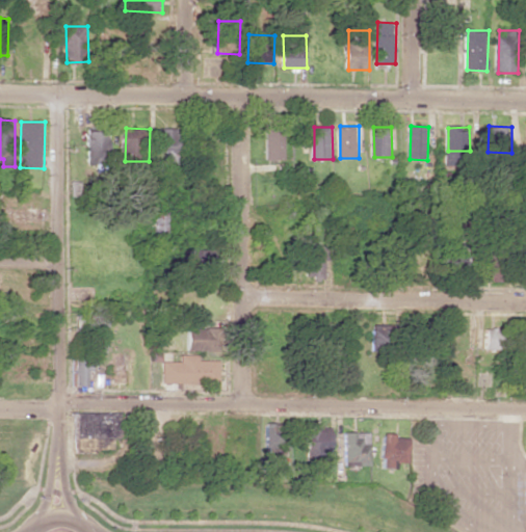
[(181,129),(161,128),(160,166),(180,166),(181,129)]
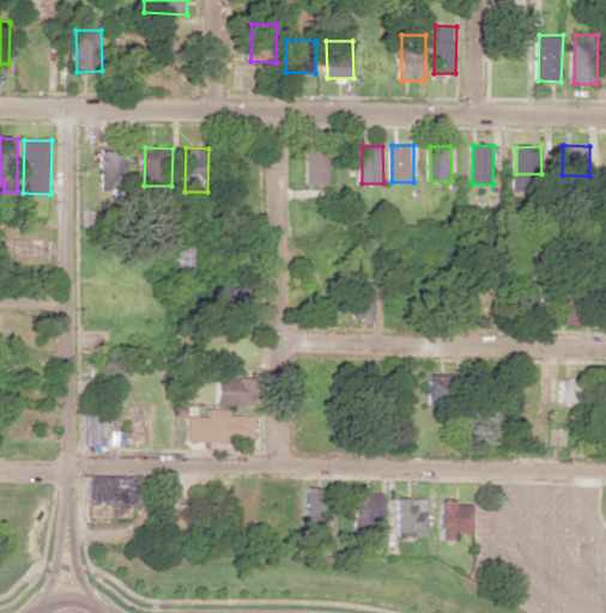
[(331,149),(310,149),(309,183),(331,184),(331,149)]
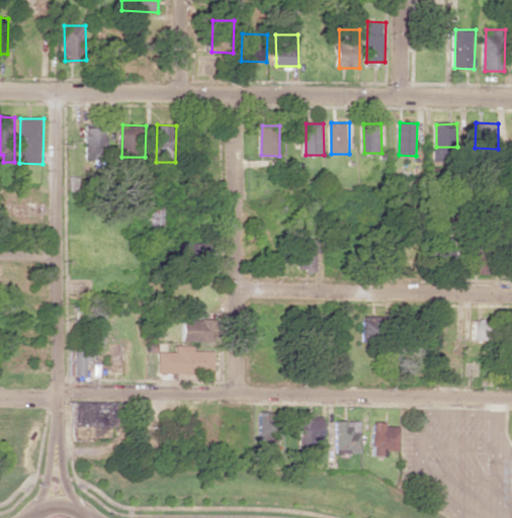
[(108,130),(88,128),(87,155),(107,156),(108,130)]
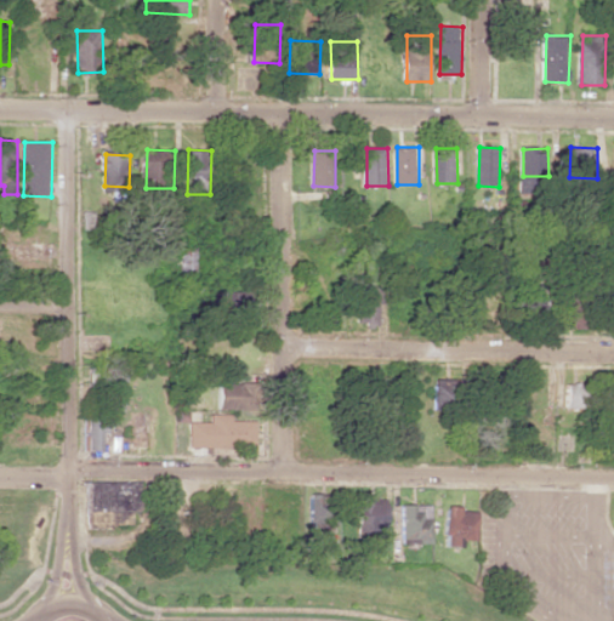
[(195,248),(178,248),(178,281),(195,280),(195,248)]
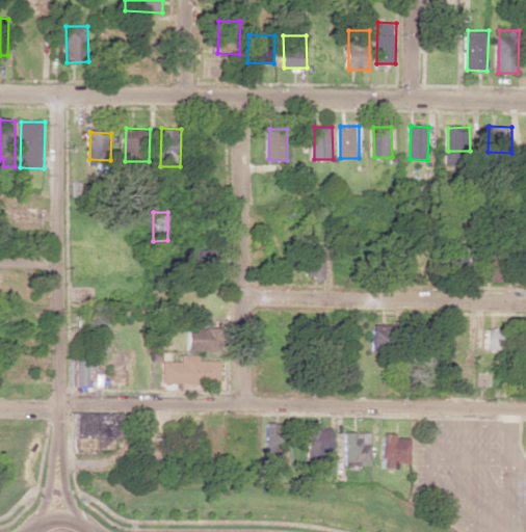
[(308,246),(307,280),(325,280),(325,260),(337,260),(337,247),(308,246)]
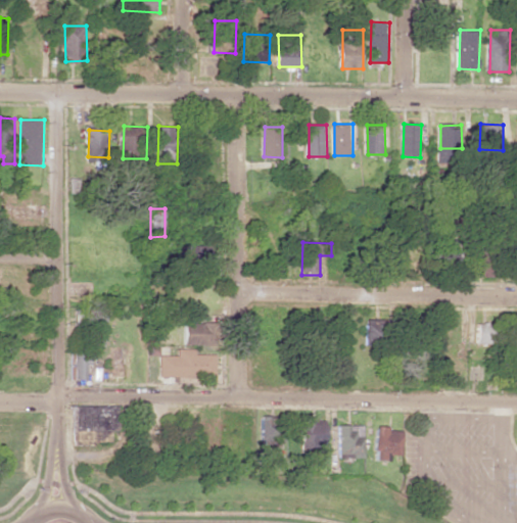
[(426,244),(424,266),(459,268),(460,246),(426,244)]
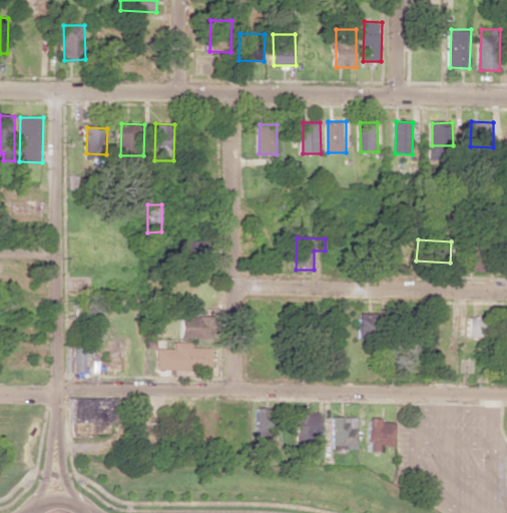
[(208,240),(183,241),(183,262),(208,262),(208,240)]
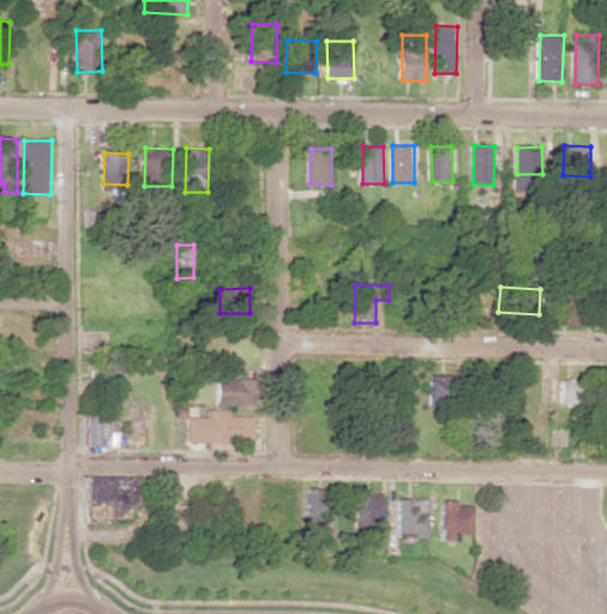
[(218,405),(254,404),(254,379),(218,379),(218,405)]
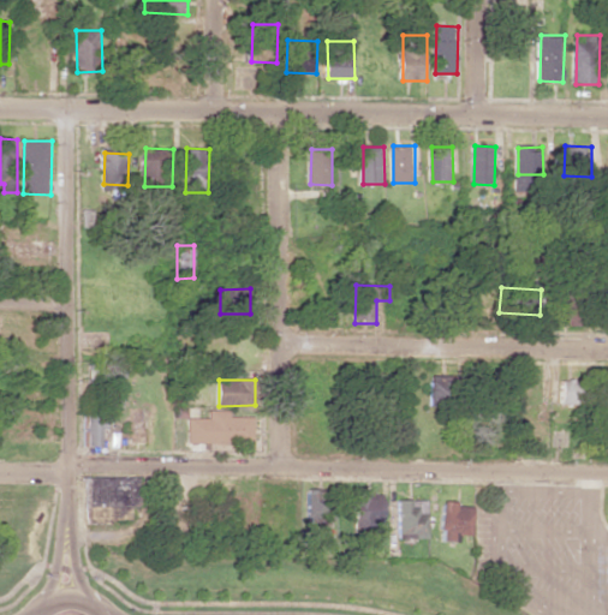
[(431,381),(433,404),(452,402),(451,380),(431,381)]
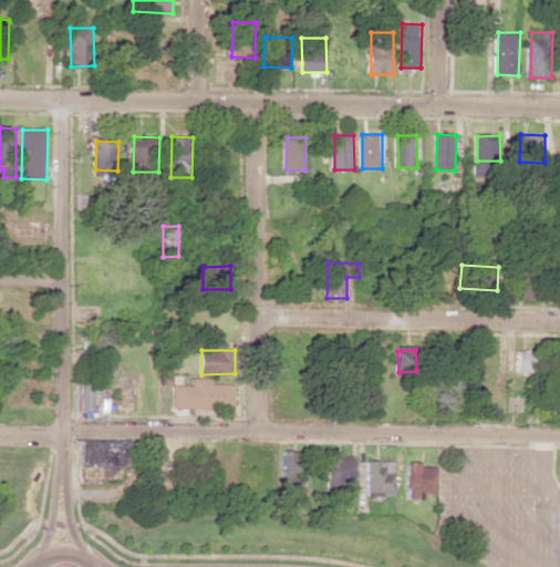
[(518,372),(538,372),(539,351),(519,350),(518,372)]
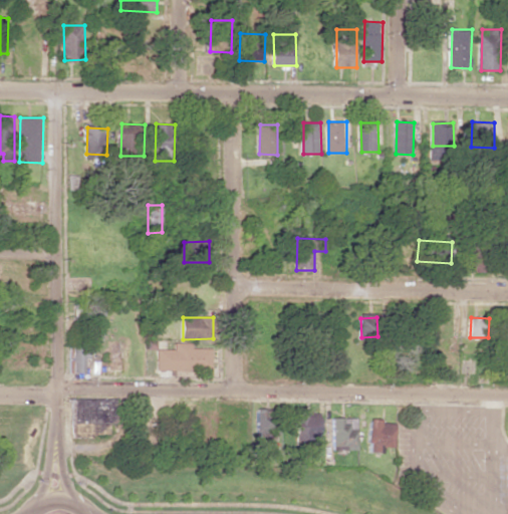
[(103,326),(89,325),(89,339),(103,339),(103,326)]
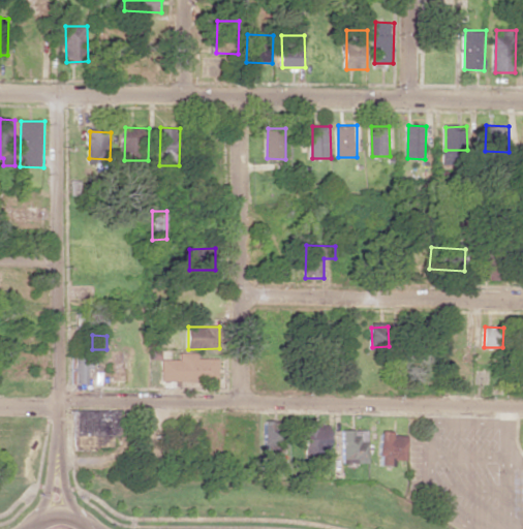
[(164,360),(163,380),(189,381),(189,386),(209,386),(209,380),(219,380),(219,359),(200,359),(201,353),(182,353),(182,360),(164,360)]
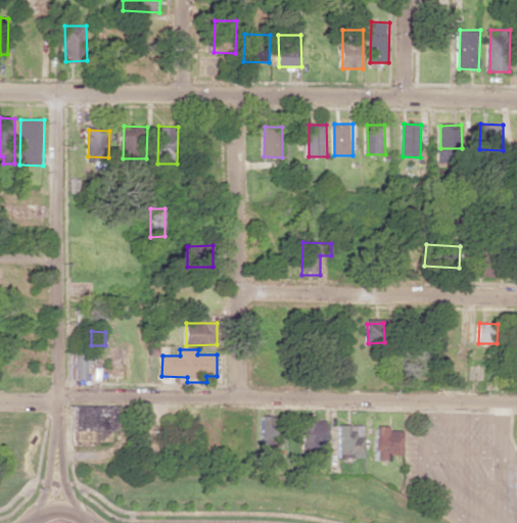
[(73,379),(86,379),(87,366),(91,366),(91,351),(74,351),(73,379)]
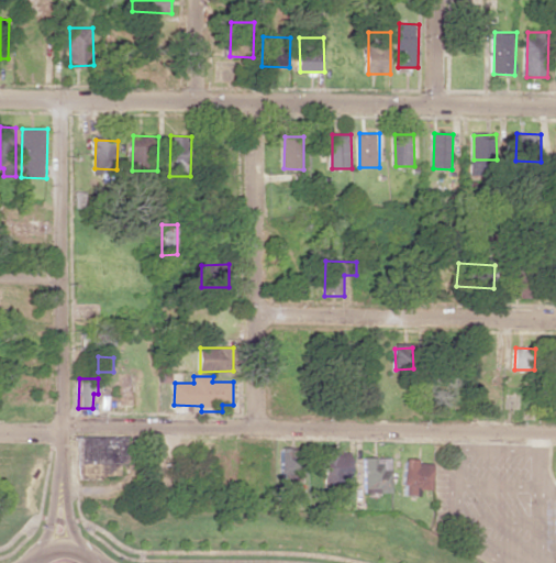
[(130,438),(82,437),(82,463),(130,464),(130,438)]
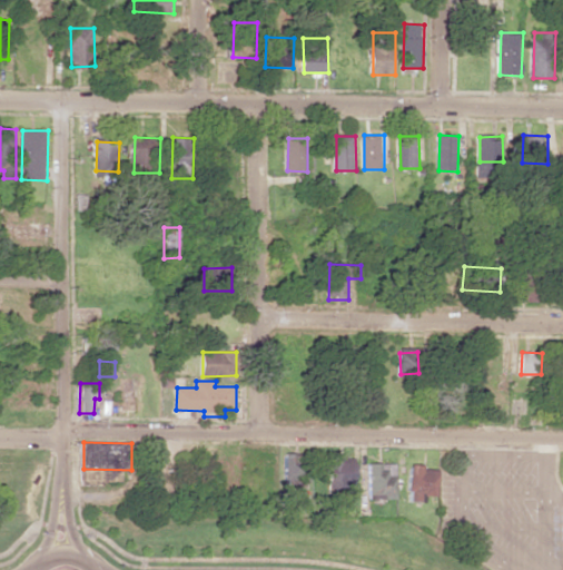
[(310,484),(312,453),(288,453),(287,484),(310,484)]
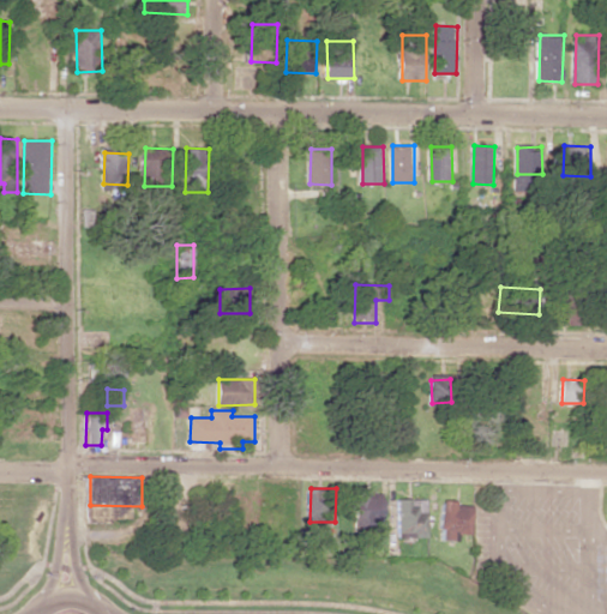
[(385,523),(386,494),(358,493),(356,531),(368,531),(368,523),(385,523)]
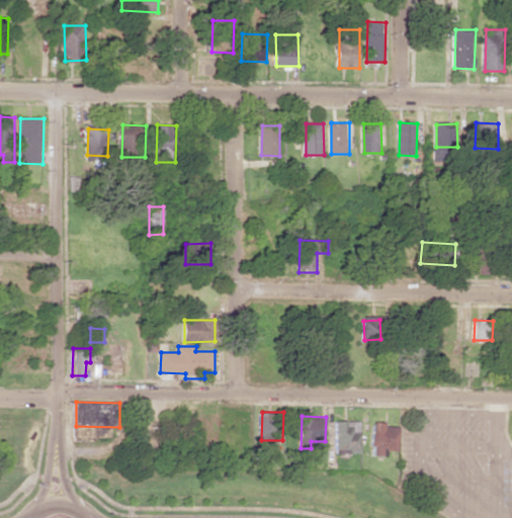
[(337,453),(362,453),(361,421),(336,421),(337,453)]
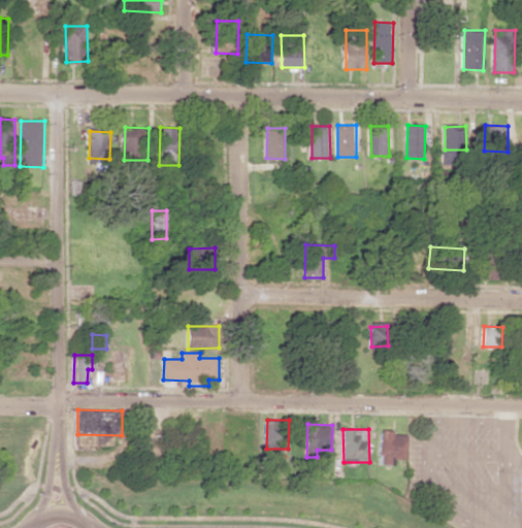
[(409,433),(383,432),(381,465),(396,465),(396,459),(408,460),(409,433)]
